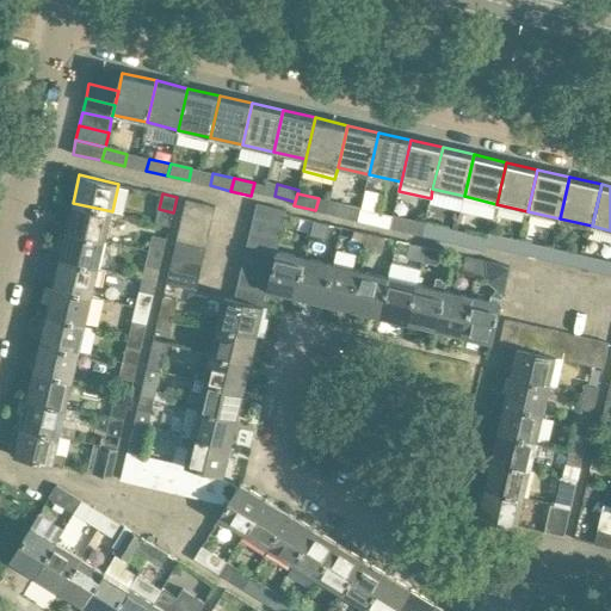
[(183,214),(213,220),(216,207),(186,199),(183,214)]
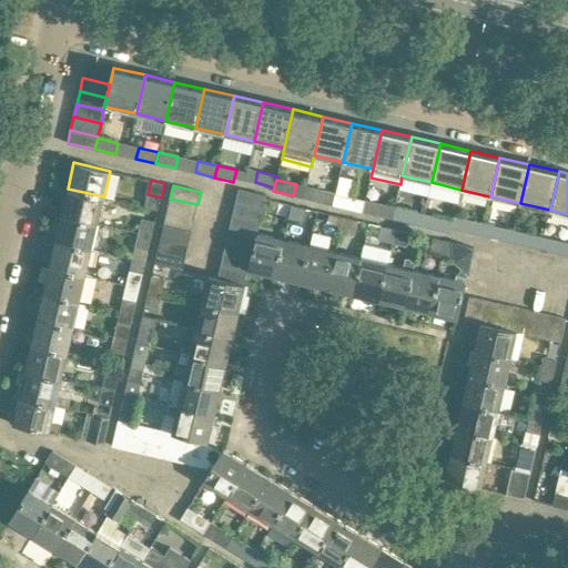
[(68,189),(62,214),(98,223),(104,196),(68,189)]
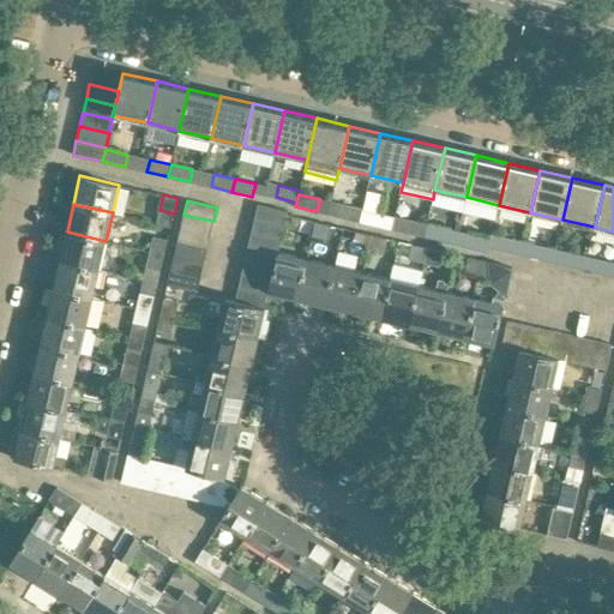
[(284,224),(287,215),(288,211),(258,204),(256,218),(284,224)]
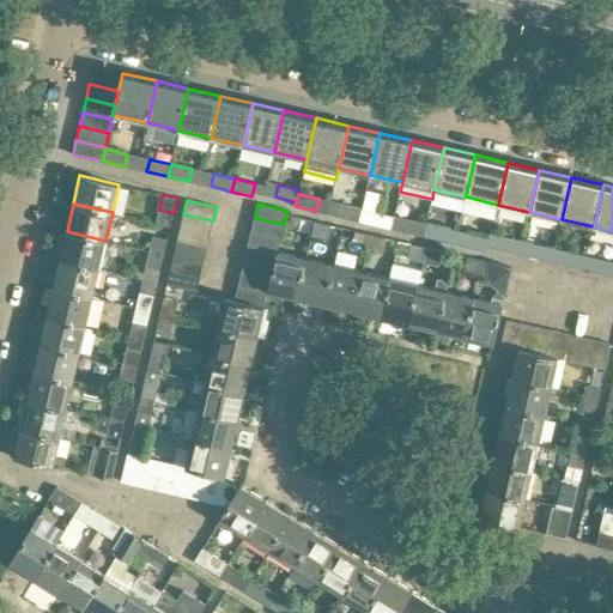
[(341,204),(338,216),(359,220),(362,208),(341,204)]
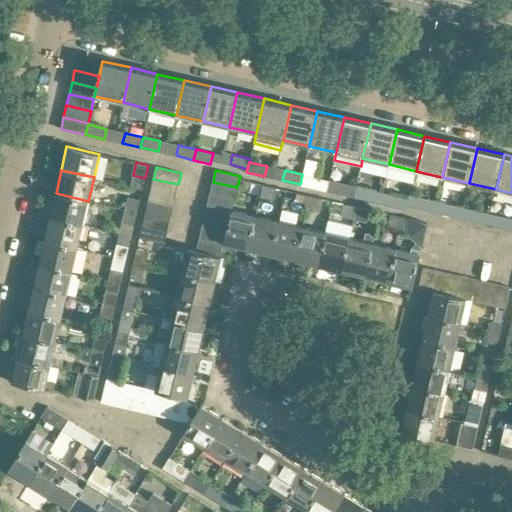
[(302,174),(300,184),(318,189),(320,178),(302,174)]
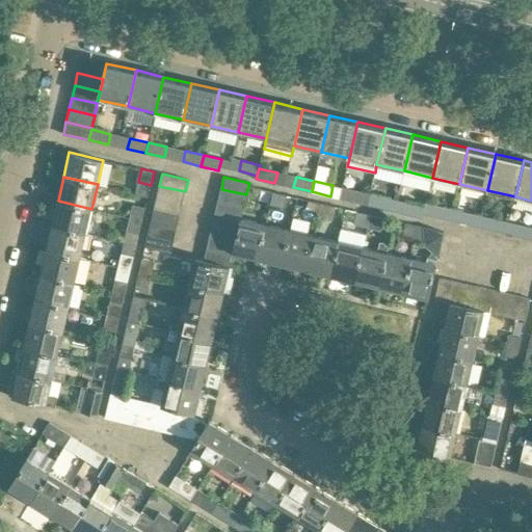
[(159,186),(157,197),(182,204),(185,191),(159,186)]
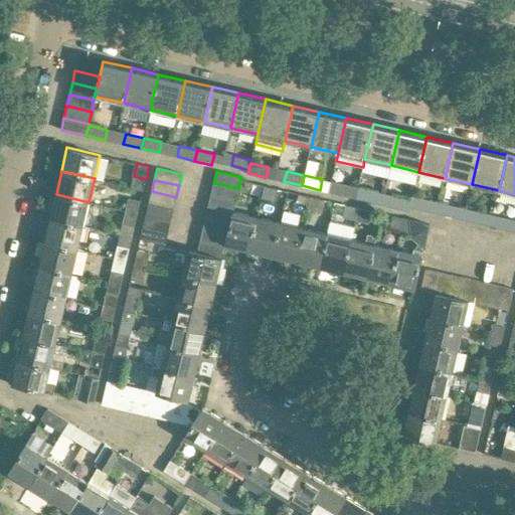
[(238,188),(214,183),(211,194),(235,200),(238,188)]
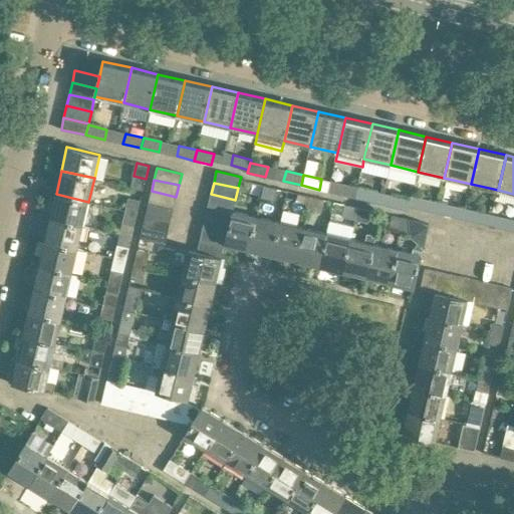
[(339,183),(336,194),(354,198),(357,188),(339,183)]
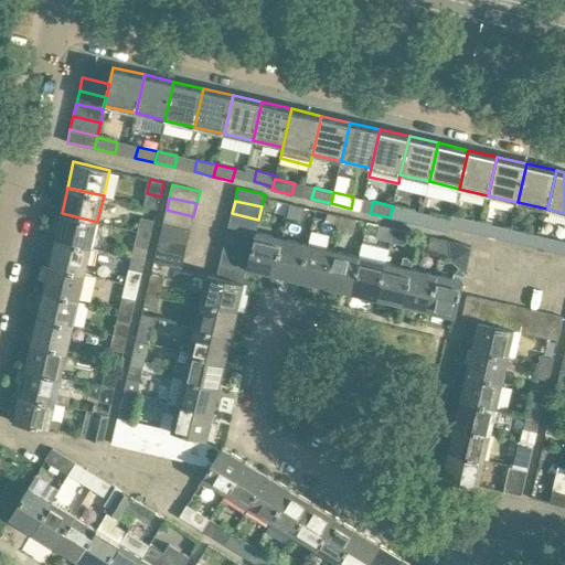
[(290,204),(287,217),(301,221),(305,208),(290,204)]
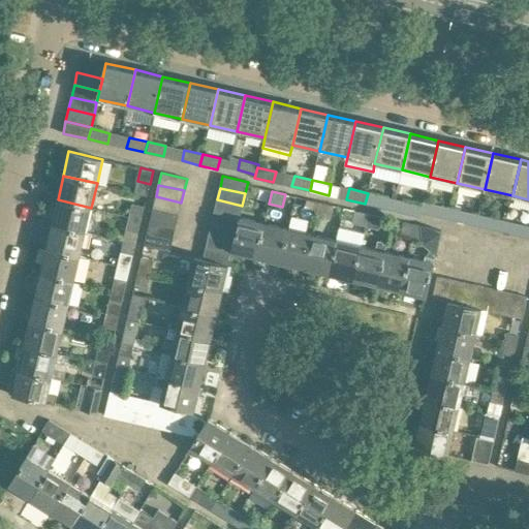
[(365,204),(393,210),(395,199),(368,193),(365,204)]
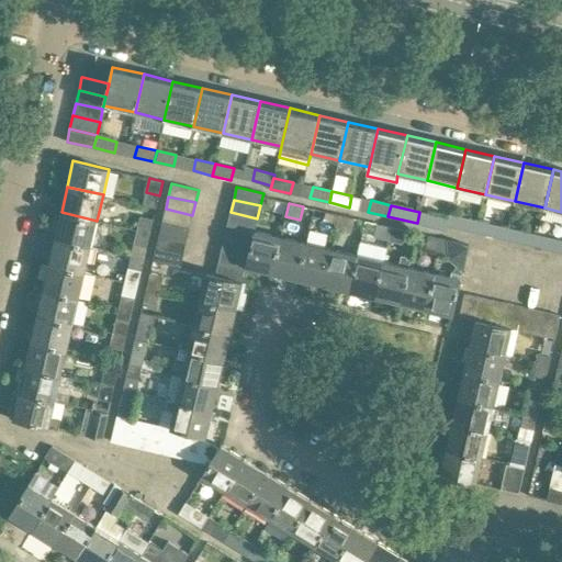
[(163,221),(190,227),(192,215),(166,209),(163,221)]
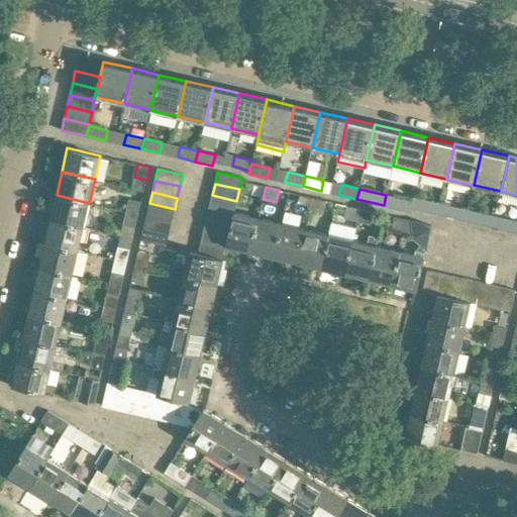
[(84,226),(89,203),(57,195),(50,219),(84,226)]
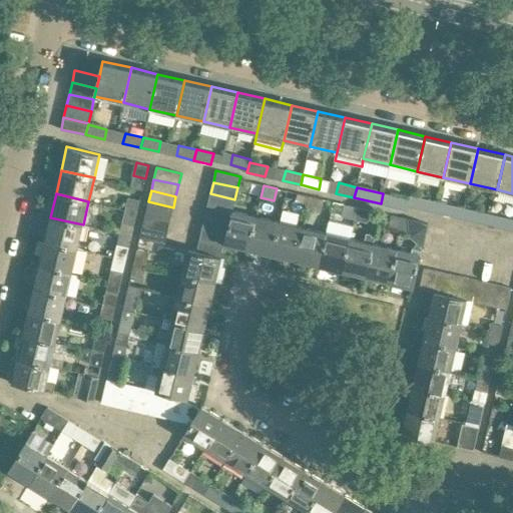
[(210,193),(207,205),(232,211),(232,210),(234,199),(210,193)]
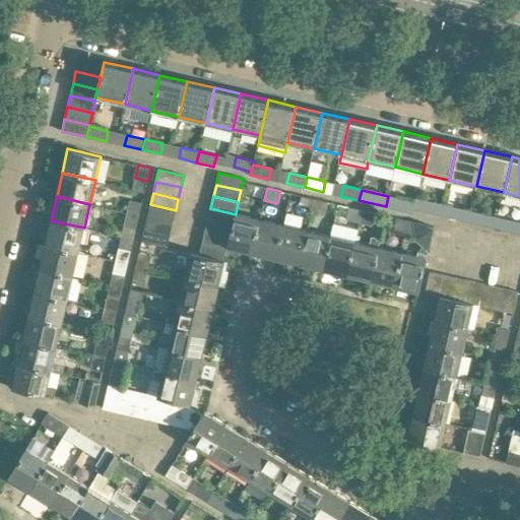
[(302,196),(300,203),(310,206),(309,210),(312,211),(315,199),(302,196)]
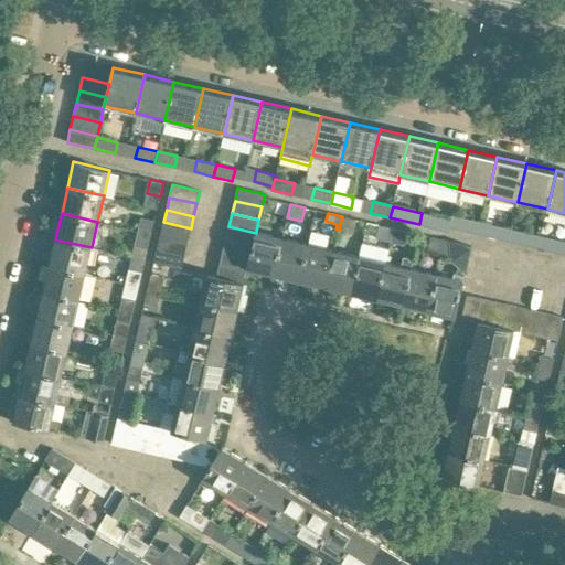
[(432,215),(429,226),(449,231),(450,226),(451,220),(432,215)]
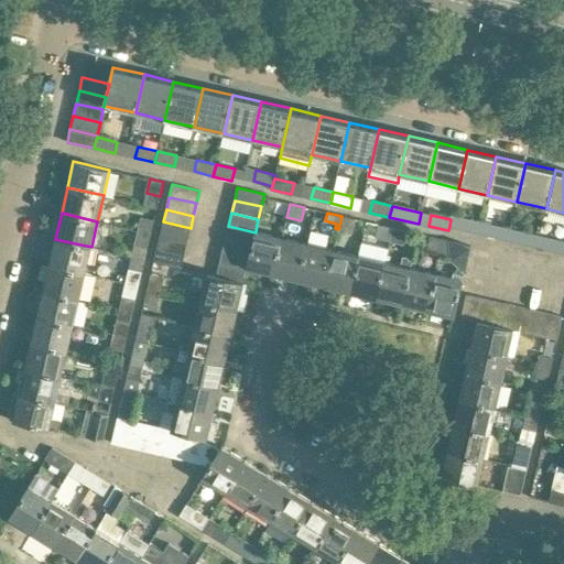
[(451,219),(449,226),(468,230),(472,219),(452,215),(451,219)]
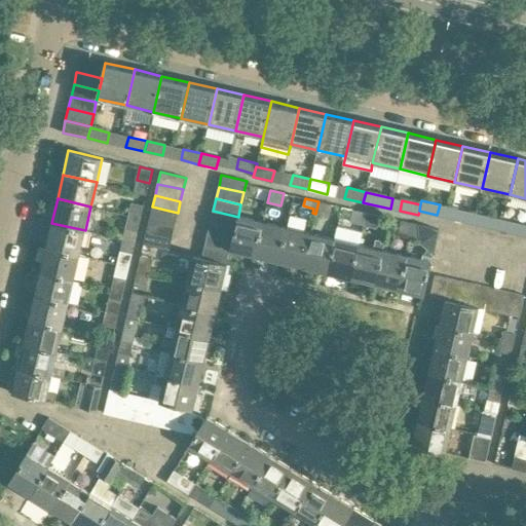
[(318,201),(315,214),(329,217),(332,204),(318,201)]
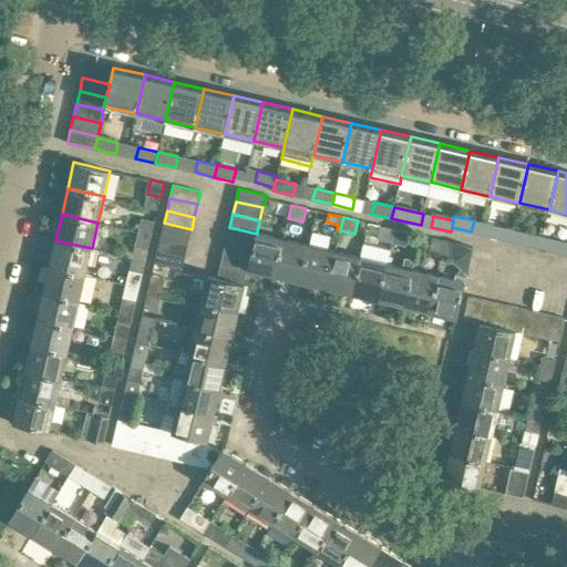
[(138,233),(152,236),(155,222),(142,218),(138,233)]
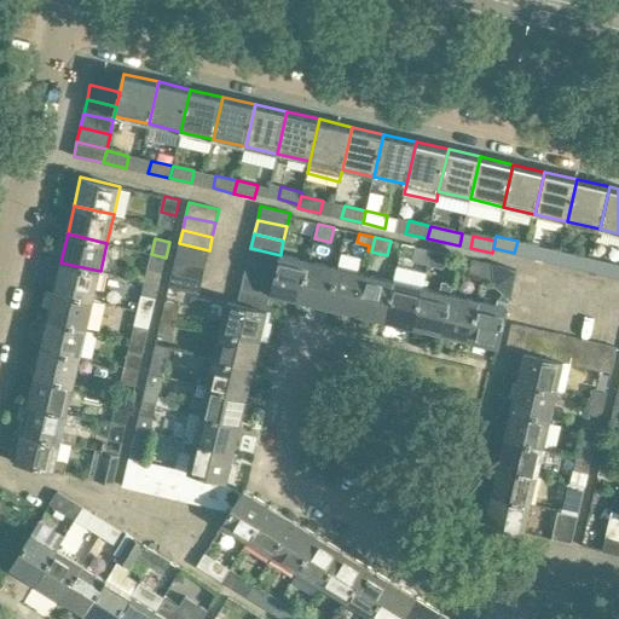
[(179,243),(175,258),(206,265),(209,250),(179,243)]
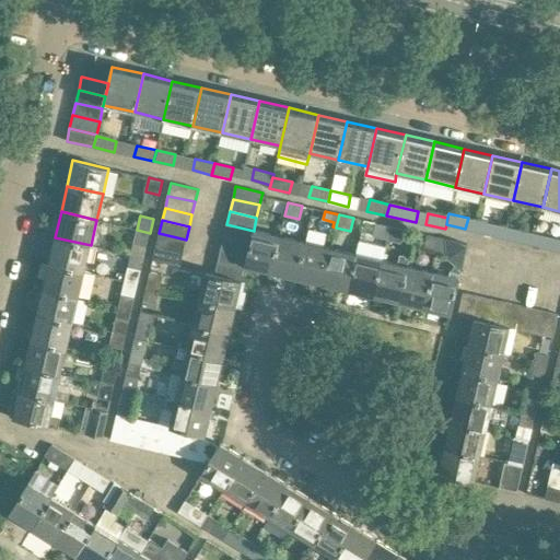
[(487,222),(485,234),(504,238),(506,226),(487,222)]
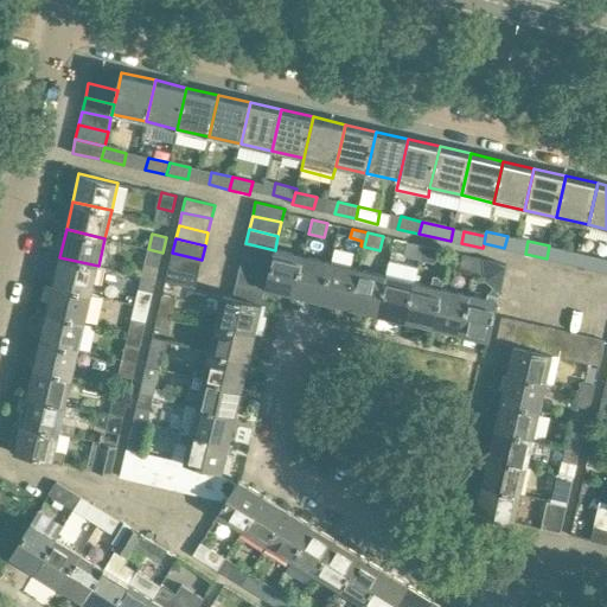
[(423,246),(408,242),(404,256),(420,260),(423,246)]
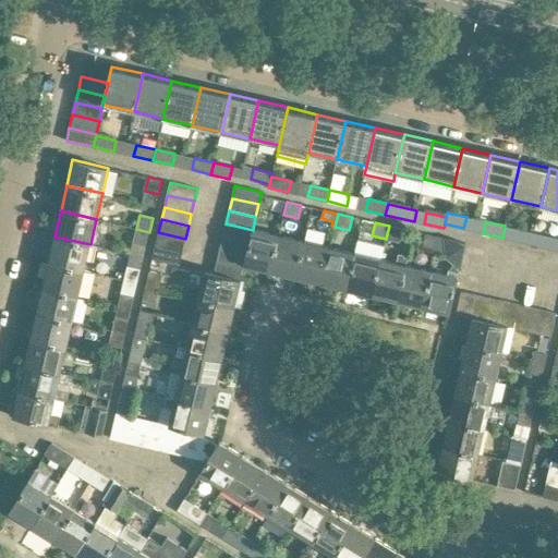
[(226,223),(222,235),(250,242),(253,230),(226,223)]
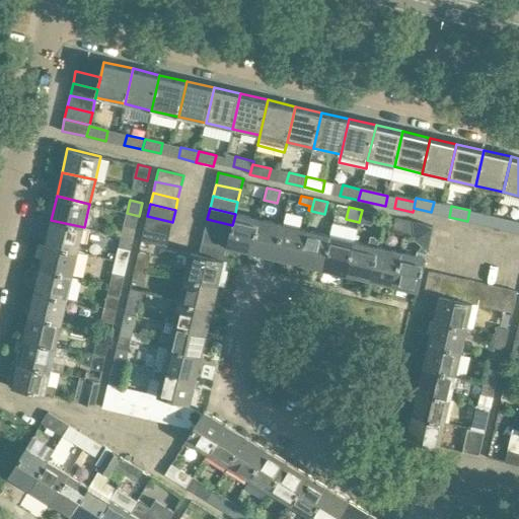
[(362,210),(359,222),(372,225),(374,213),(362,210)]
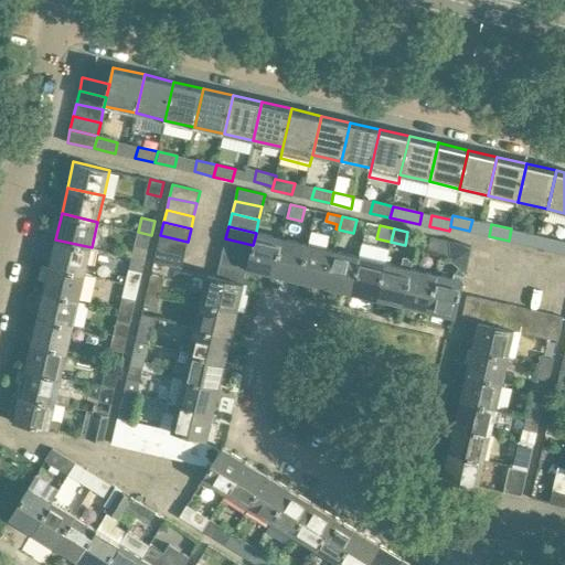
[(511,228),(509,241),(528,245),(531,234),(511,228)]
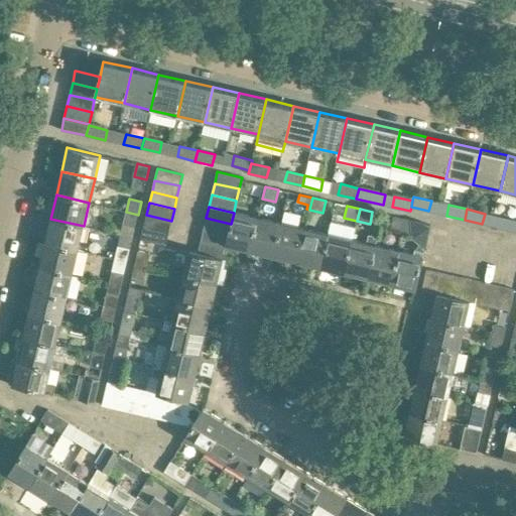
[(126,212),(123,225),(135,227),(138,215),(126,212)]
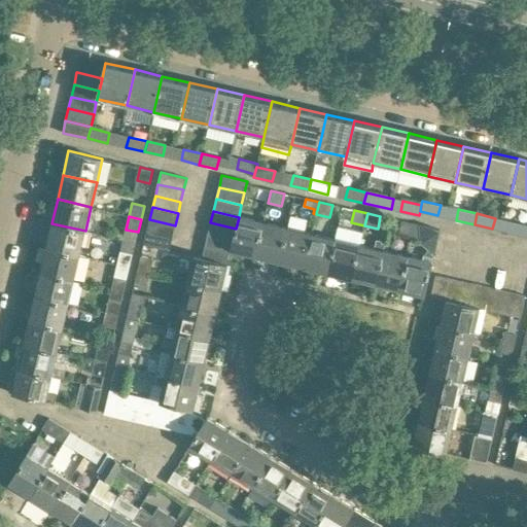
[(233,241),(231,250),(255,255),(257,248),(264,222),(239,216),(239,217),(236,229),(233,241)]
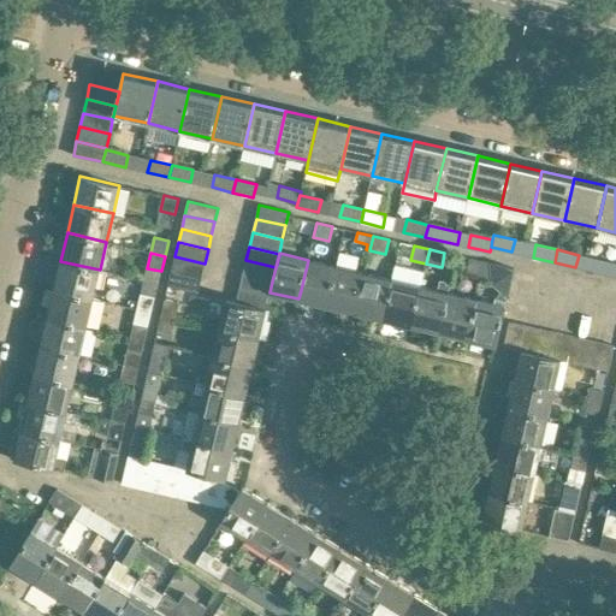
[(171,271),(201,278),(205,264),(175,256),(171,271)]
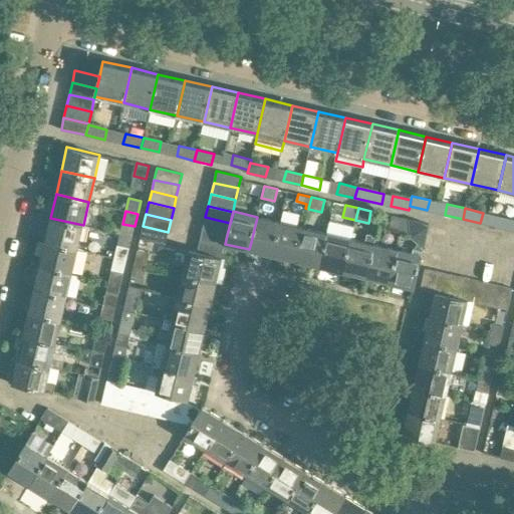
[(402,230),(405,218),(392,215),(389,227),(402,230)]
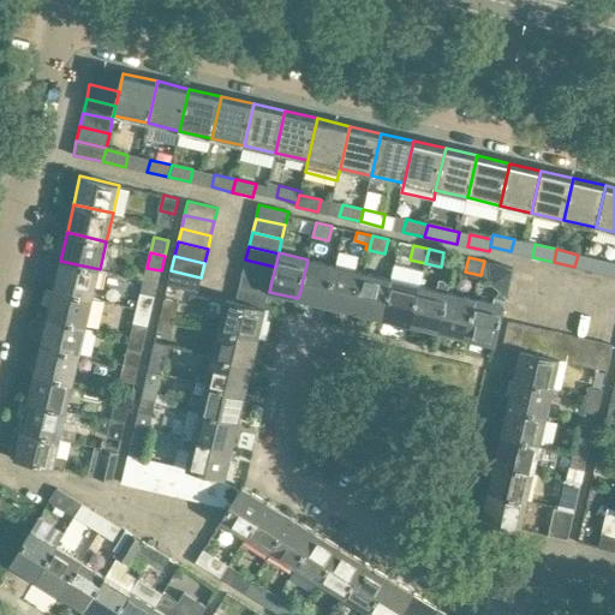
[(614,262),(589,257),(585,269),(614,275),(614,262)]
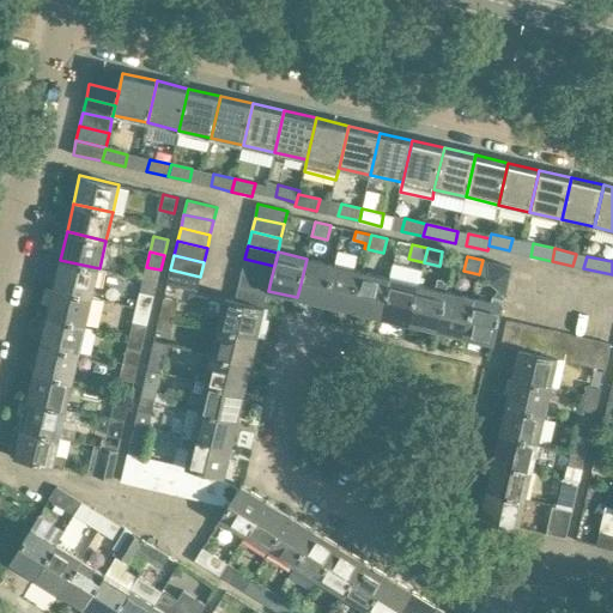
[(274,266),(244,259),(242,273),(271,280),(274,266)]
